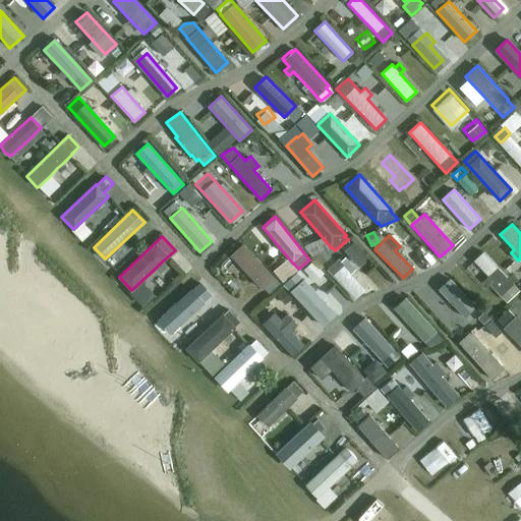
[(280,283),(242,243),(230,254),(262,288),(263,287),(269,293),(280,283)]
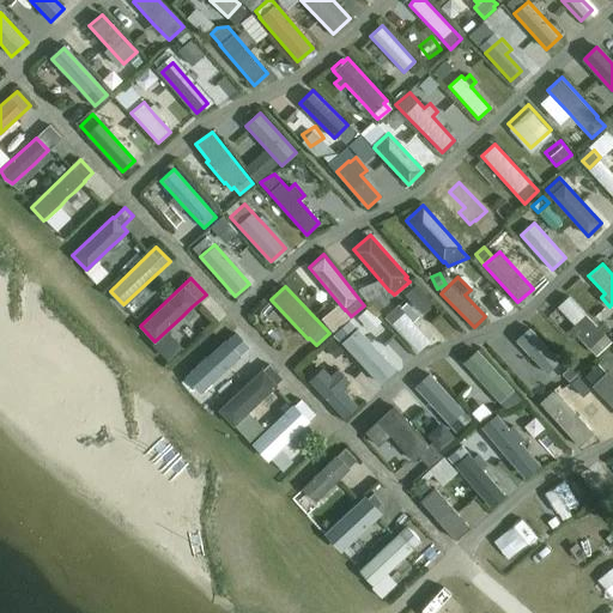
[(369,301),(377,311),(388,301),(383,295),(369,301)]
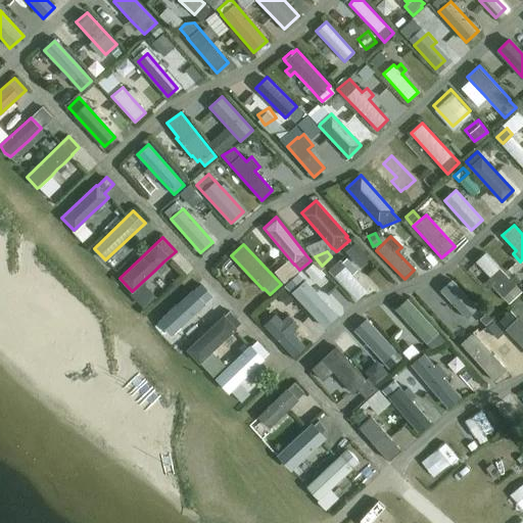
[(484,252),(475,260),(490,277),(485,281),(490,286),(502,298),(507,293),(516,285),(510,278),(484,252)]
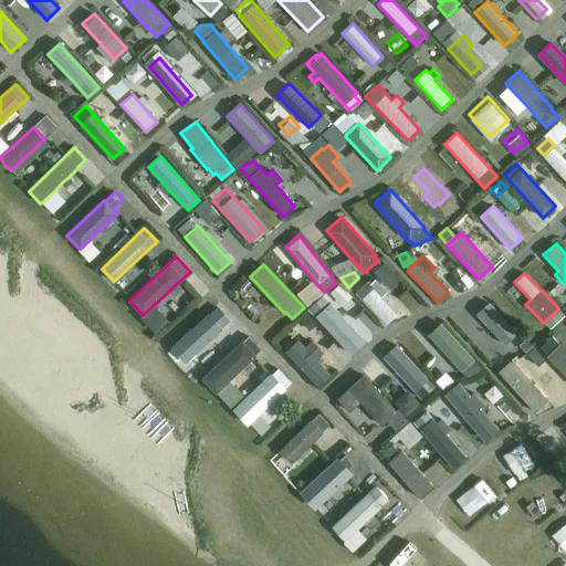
[(368,281),(356,292),(386,324),(398,313),(383,296),(387,292),(375,279),(370,284),(368,281)]
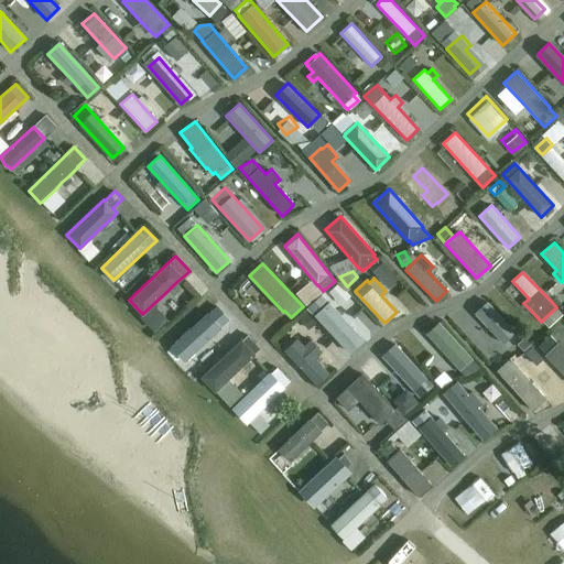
[(174,342),(186,354),(228,315),(217,303),(174,342)]
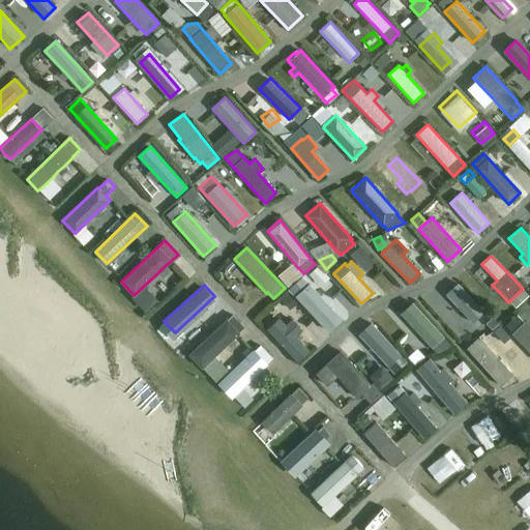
[(341,319),(308,285),(296,296),(328,330),(341,319)]
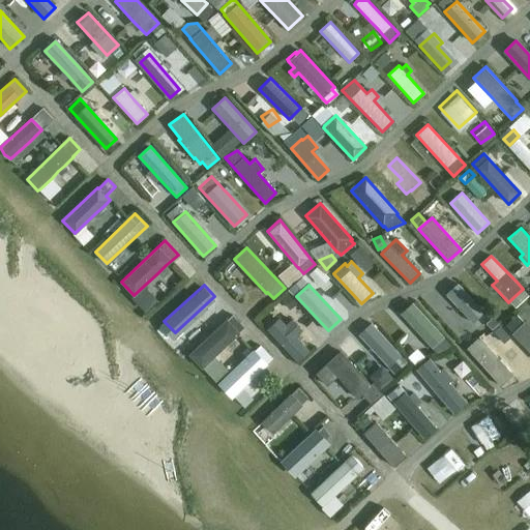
[(289,293),(282,299),(290,308),(297,303),(289,293)]
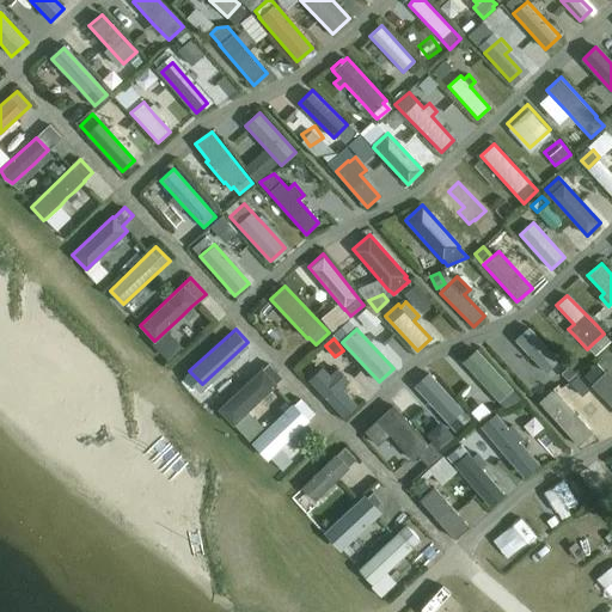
[(476,349),(476,350),(463,362),(497,401),(512,389),(476,349)]
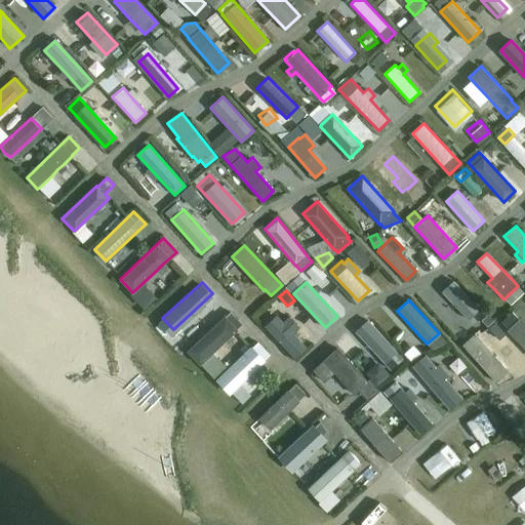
[(187,351),(200,365),(226,340),(232,335),(238,329),(237,328),(242,323),(231,312),(226,316),(225,315),(187,351)]
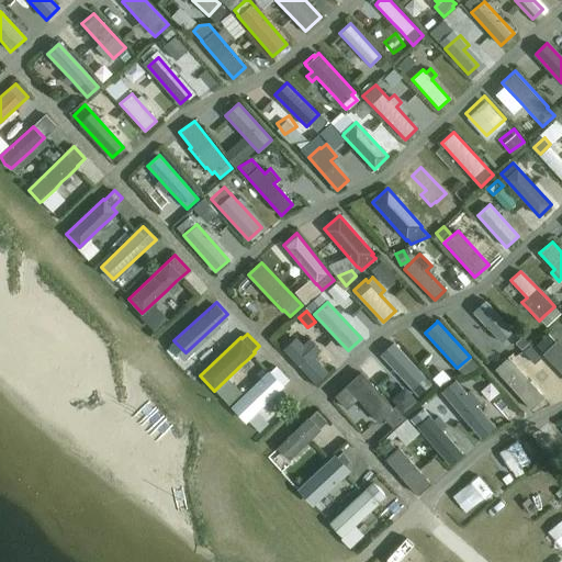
[(561,343),(554,335),(541,346),(561,371),(561,343)]
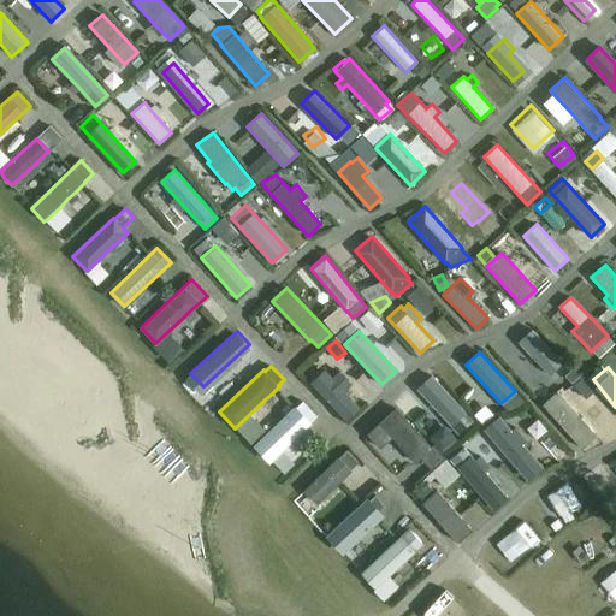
[(345,421),(360,408),(344,390),(351,384),(338,369),(332,377),(325,368),(309,383),(345,421)]
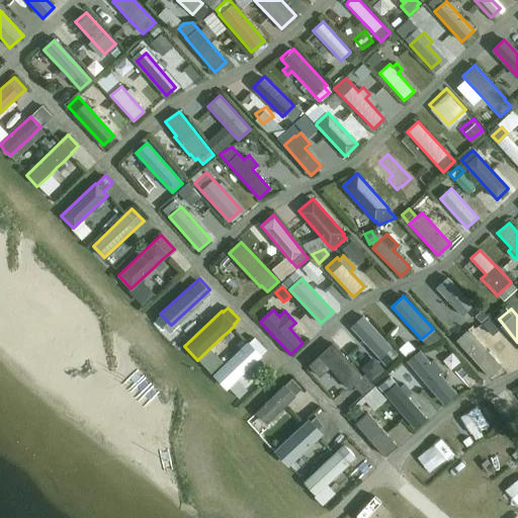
[(394,350),(362,315),(355,322),(386,357),(394,350)]
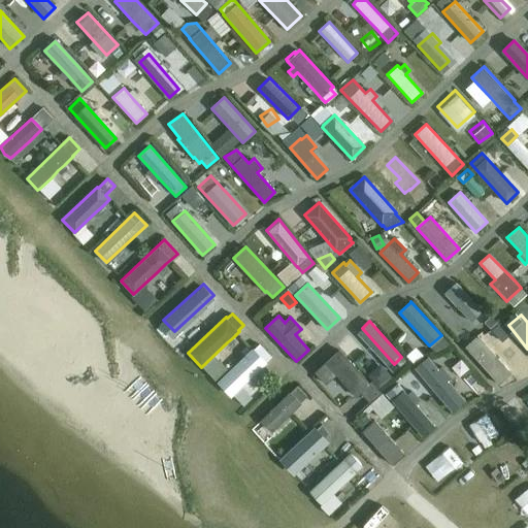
[(498,384),(510,372),(476,335),(464,347),(498,384)]
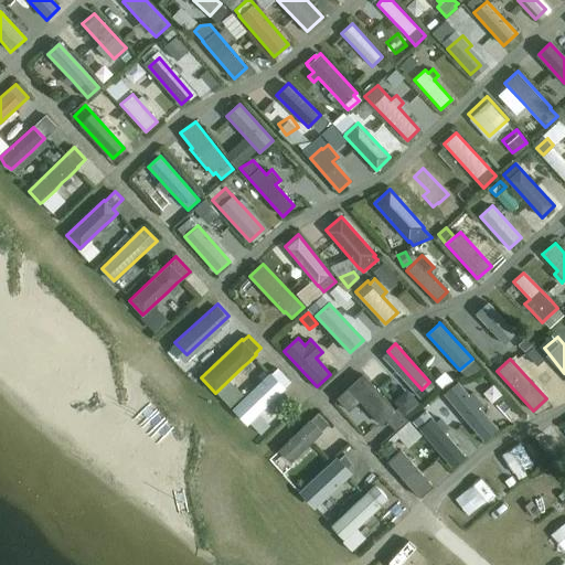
[(232,408),(247,424),(286,387),(285,386),(290,381),(277,368),(272,373),(270,372),(232,408)]
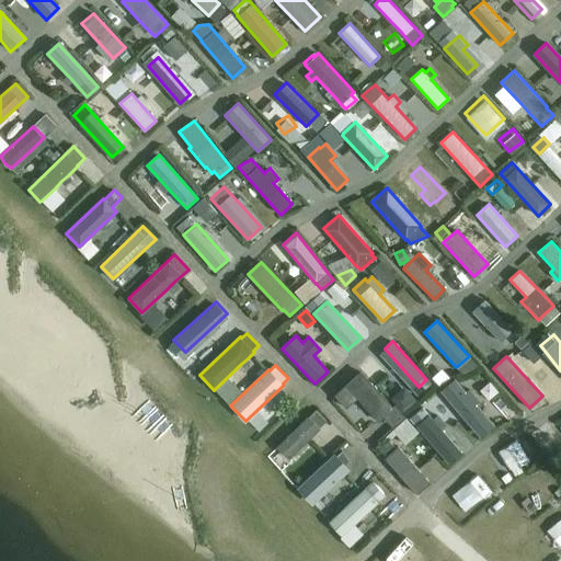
[(361,370),(345,385),(379,422),(395,408),(361,370)]
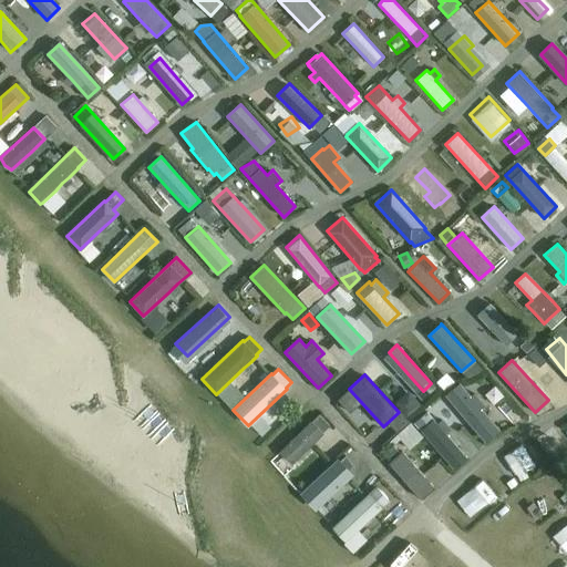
[(385,389),(394,401),(405,393),(397,380),(385,389)]
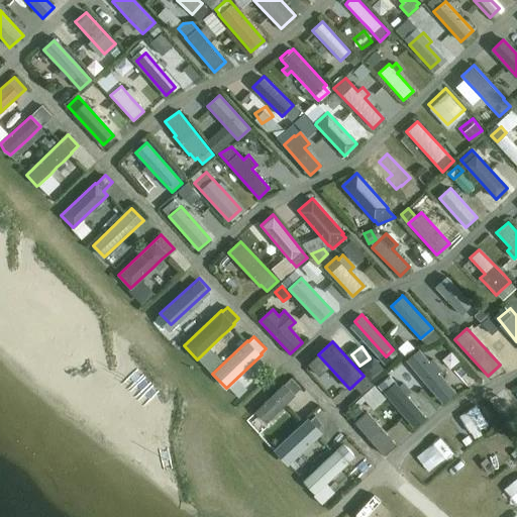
[(443,402),(453,393),(436,373),(441,369),(433,358),(428,363),(418,350),(408,359),(443,402)]
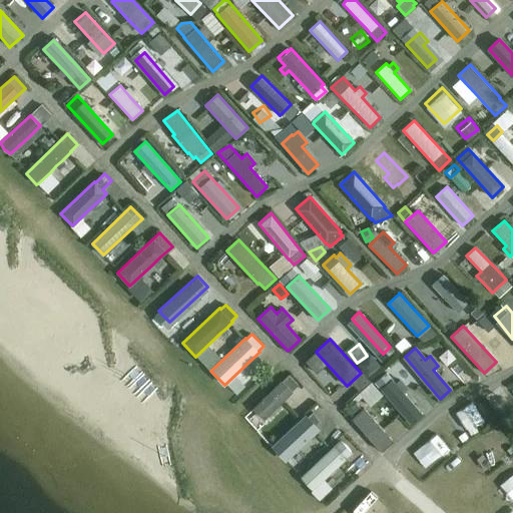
[(375,383),(411,425),(422,415),(386,373),(375,383)]
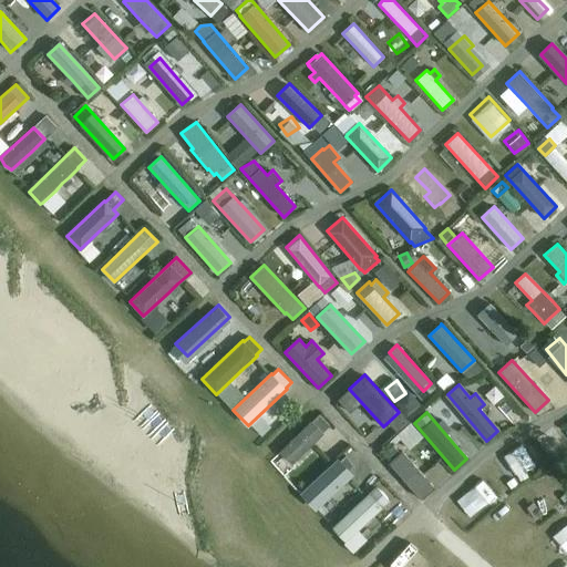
[(311,420),(279,452),(291,464),(323,433),(322,432),(330,424),(319,414),(312,421),(311,420)]
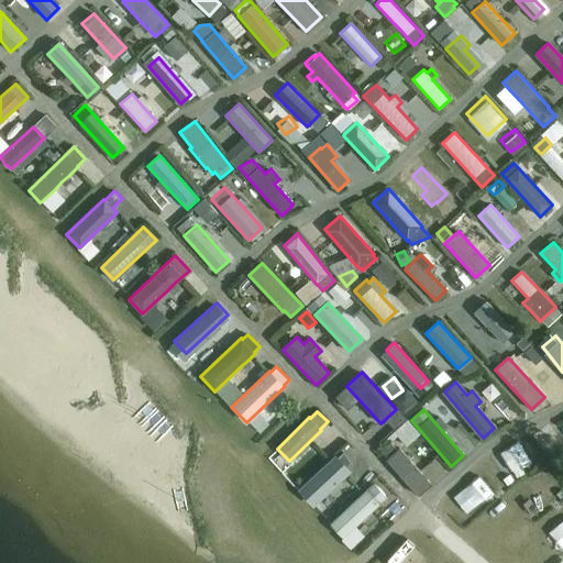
[(418,495),(431,483),(399,448),(397,449),(389,441),(379,450),(387,459),(386,459),(418,495)]
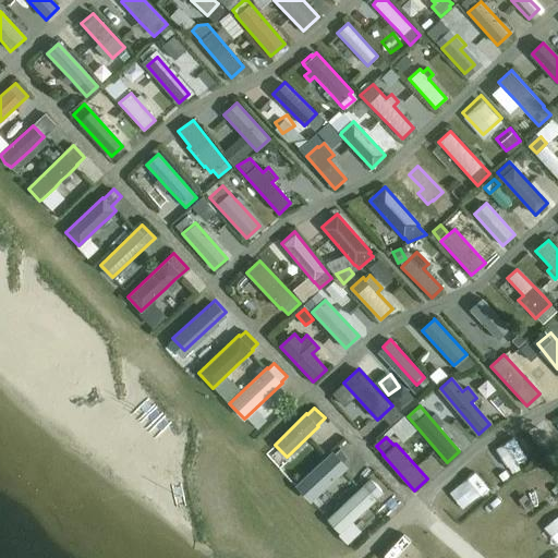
[(332,451),(295,486),(310,502),(348,468),(343,463),(349,458),(340,449),(335,453),(332,451)]
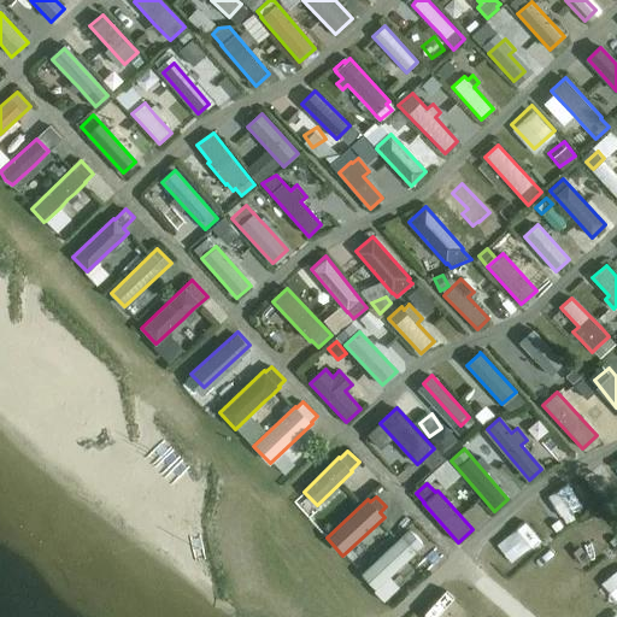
[(409,529),(360,574),(376,589),(423,545),(409,529)]
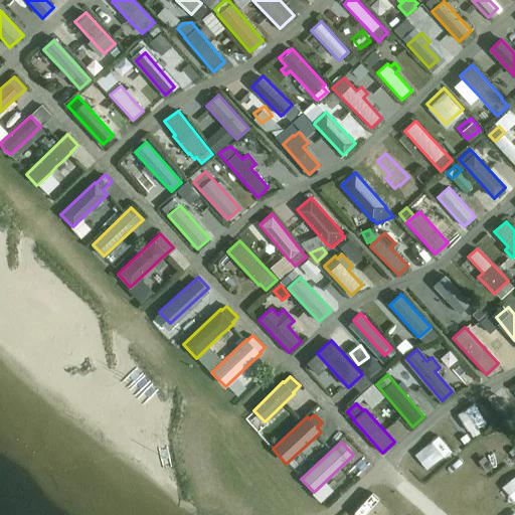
[(426,442),(414,452),(432,472),(444,461),(426,442)]
